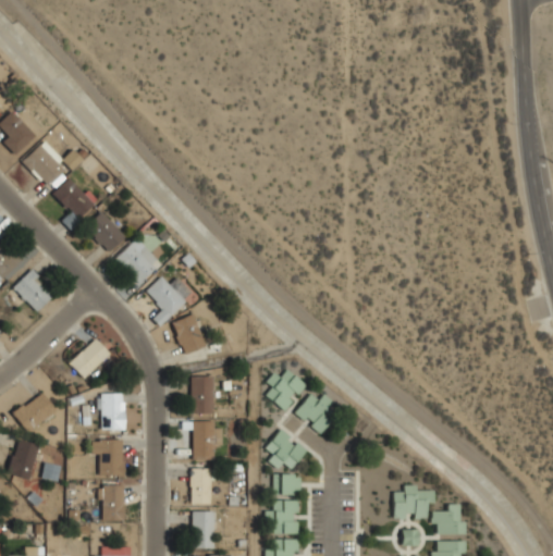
[(36,133),(12,110),(0,122),(0,130),(20,149),(36,133)]
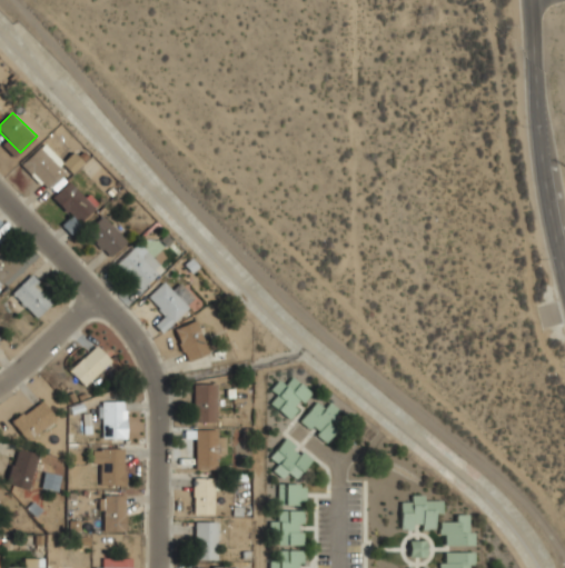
[(71,171),(46,143),(23,163),(48,191),(71,171)]
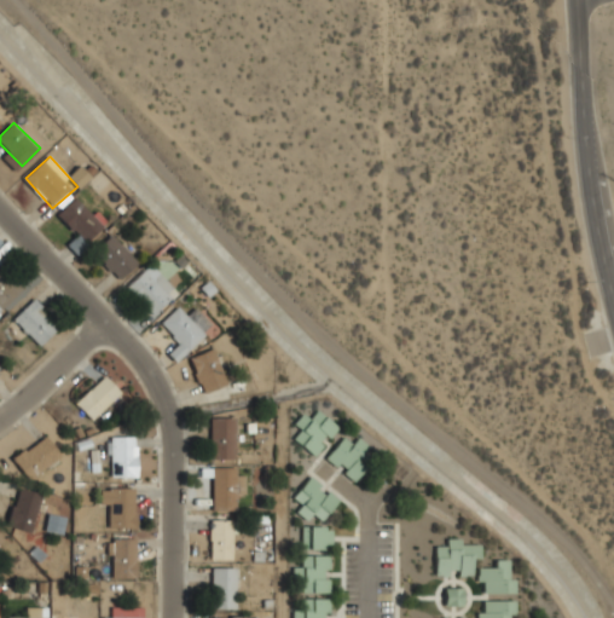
[(80,190),(92,179),(82,167),(70,178),(80,190)]
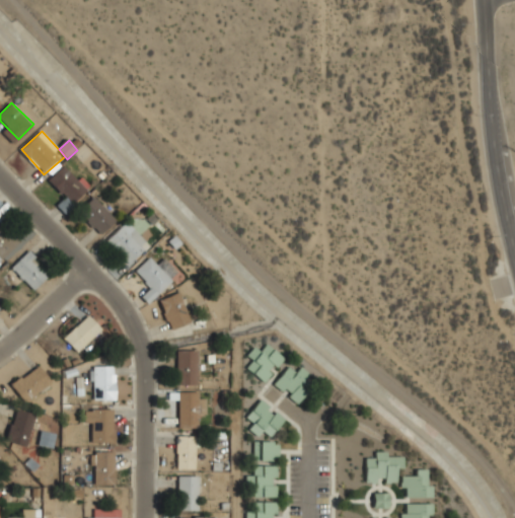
[(89,190),(67,163),(49,179),(71,206),(89,190)]
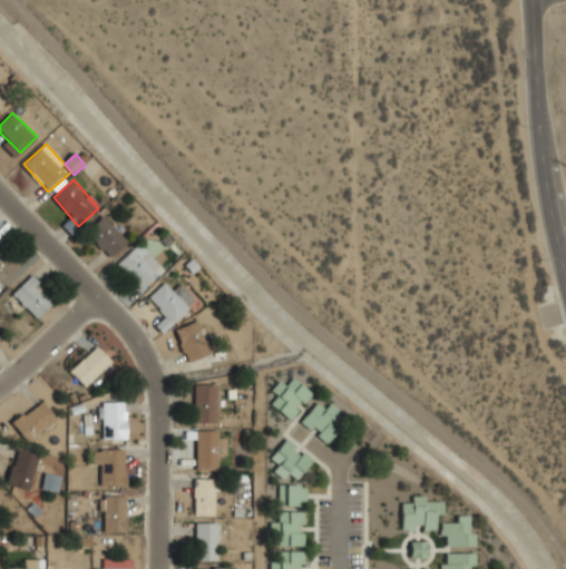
[(88,229),(108,257),(128,244),(107,215),(88,229)]
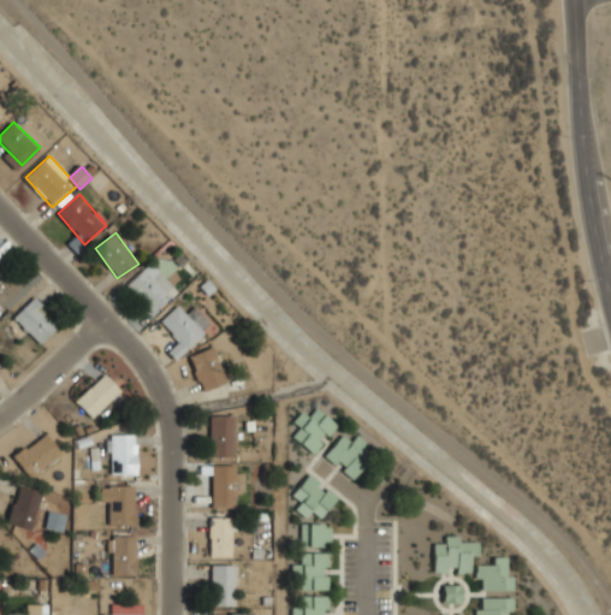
[(155,314),(179,290),(150,261),(126,285),(155,314)]
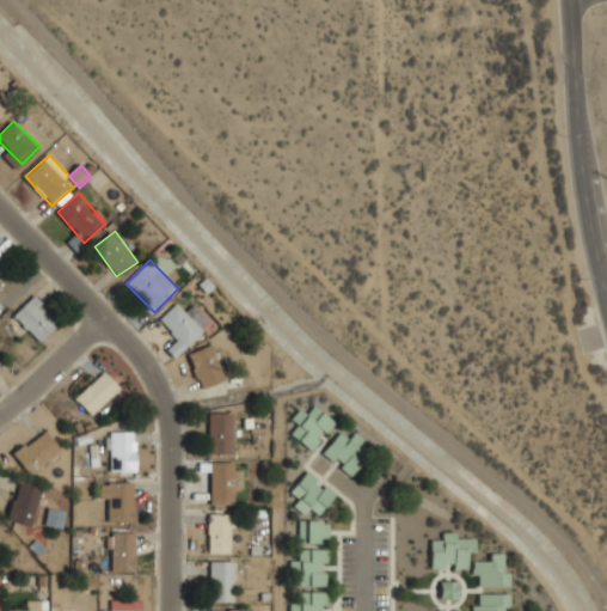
[(0,306),(2,309),(24,286),(0,262),(0,306)]
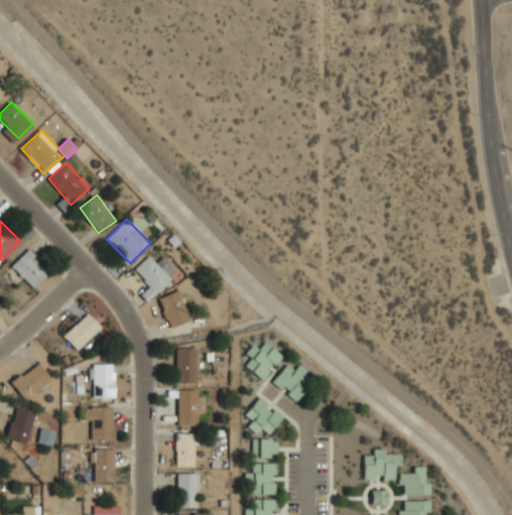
[(12,266),(35,288),(52,271),(30,248),(12,266)]
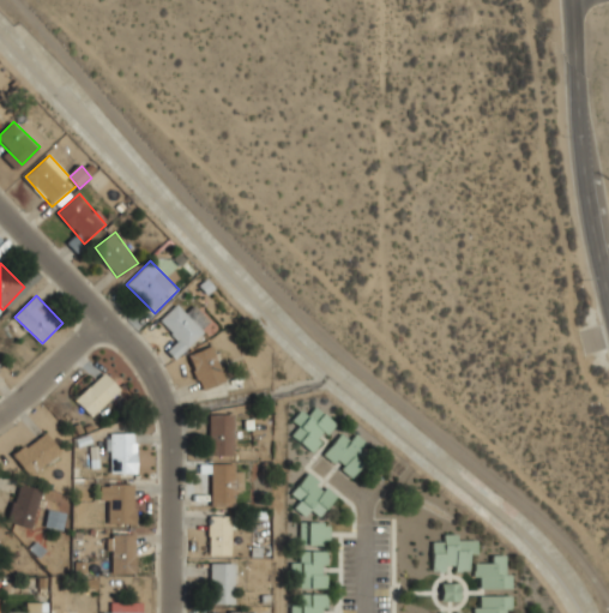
[(175,358),(212,326),(194,306),(187,313),(179,304),(160,319),(179,342),(169,350),(175,358)]
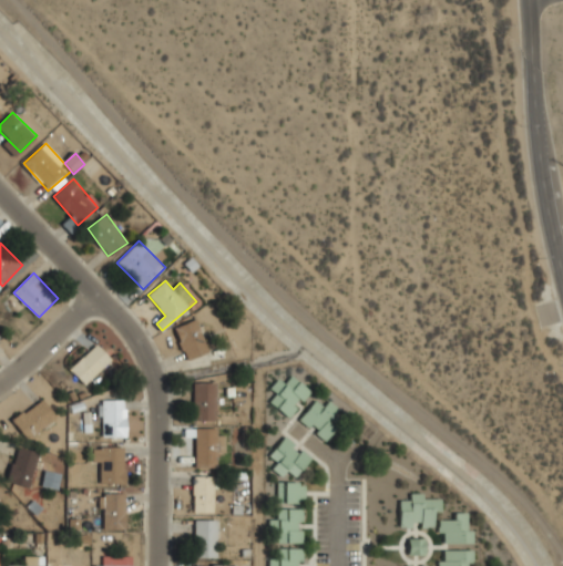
[(210,352),(198,319),(175,327),(186,360),(210,352)]
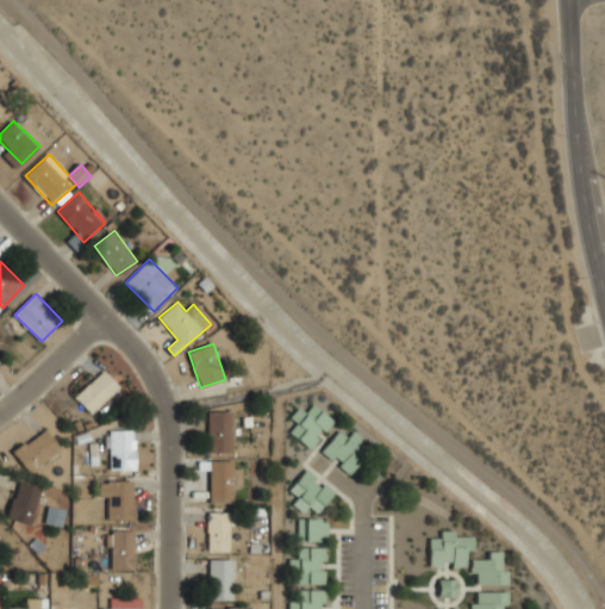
[(93,415),(120,386),(104,370),(76,398),(93,415)]
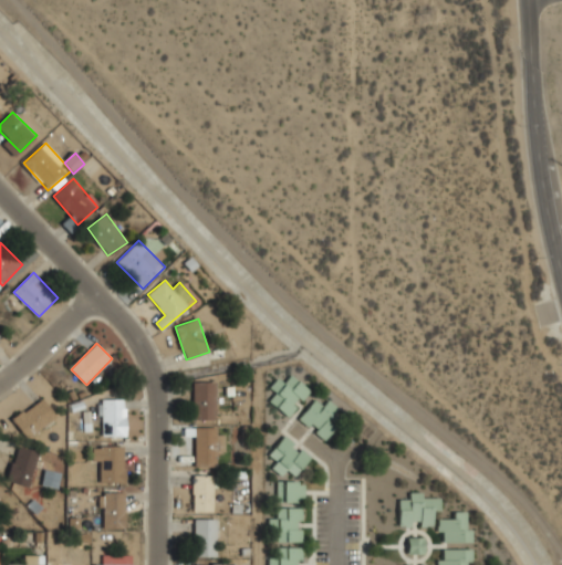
[(279,379),(271,388),(278,394),(271,401),(289,417),(311,391),(292,375),(284,384),(279,379)]
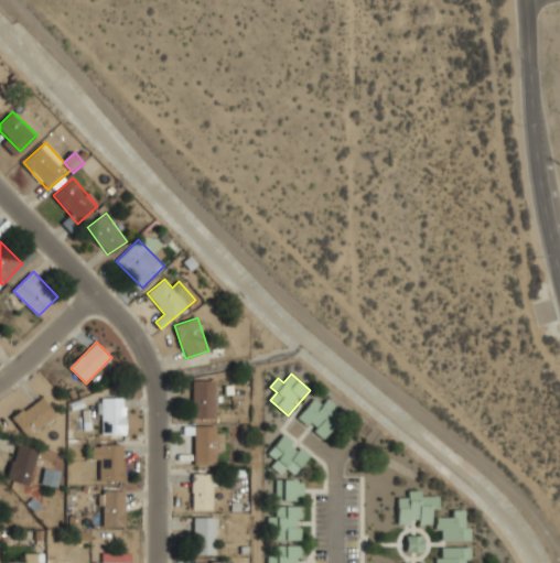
[(215,419),(215,381),(193,381),(193,419),(215,419)]
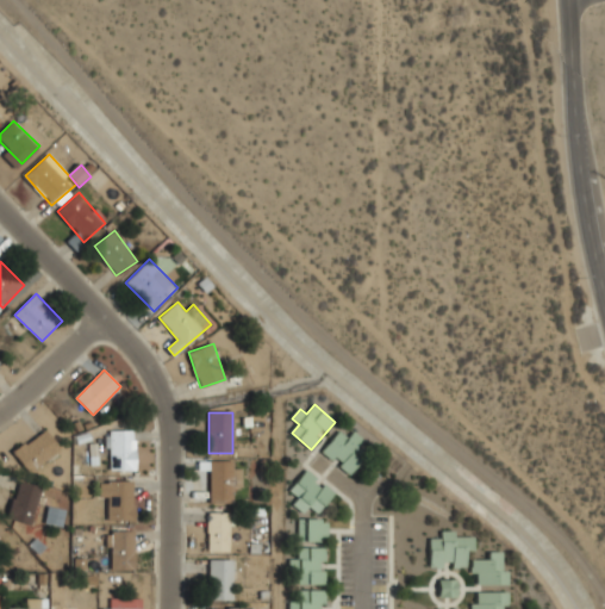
[(13,452),(30,473),(62,449),(44,427),(13,452)]
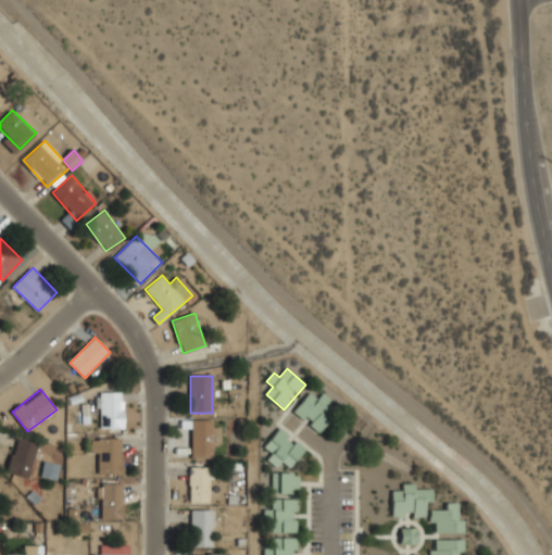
[(101,428),(124,428),(124,392),(101,392),(101,428)]
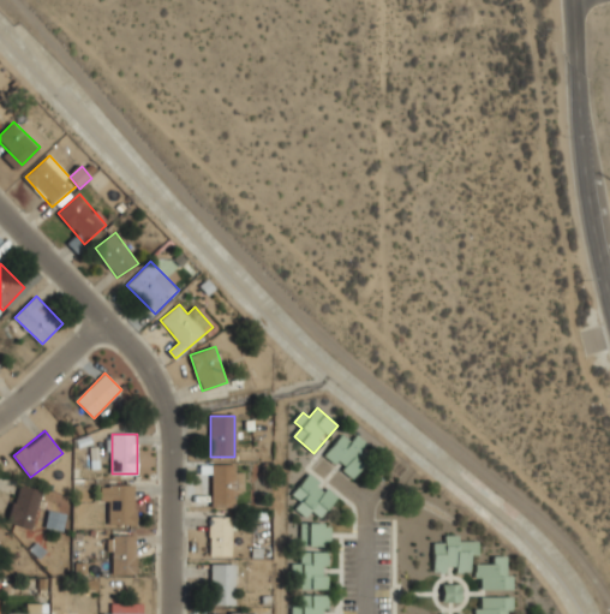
[(368,443),(357,435),(352,443),(341,435),(324,458),(354,480),(370,459),(360,453),(368,443)]
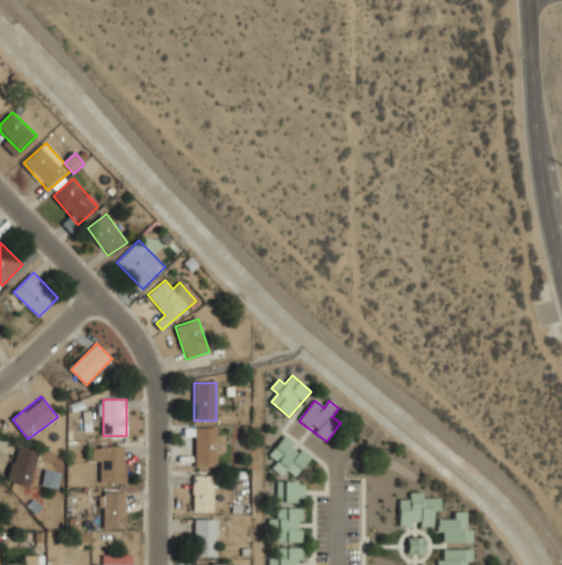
[(195,466),(216,466),(216,452),(220,452),(220,428),(195,428),(195,466)]
